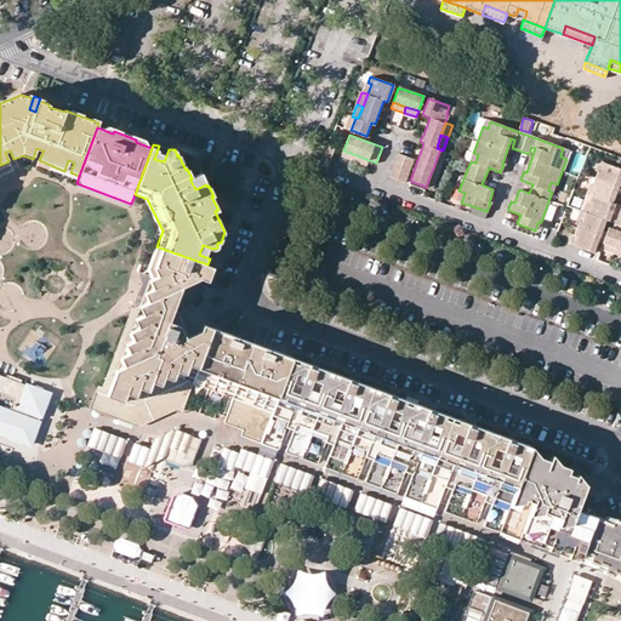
[(159,146),(154,159),(164,161),(169,149),(159,146)]
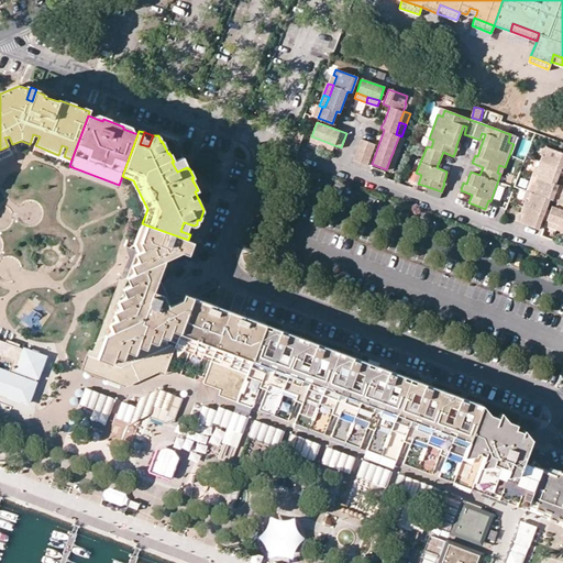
[(400,148),(404,136),(401,136),(399,135),(395,146),(400,148)]
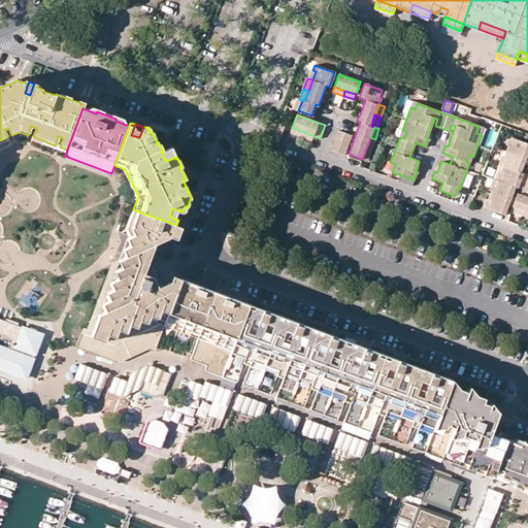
[(290,133),(301,137),(303,132),(292,128),(290,133)]
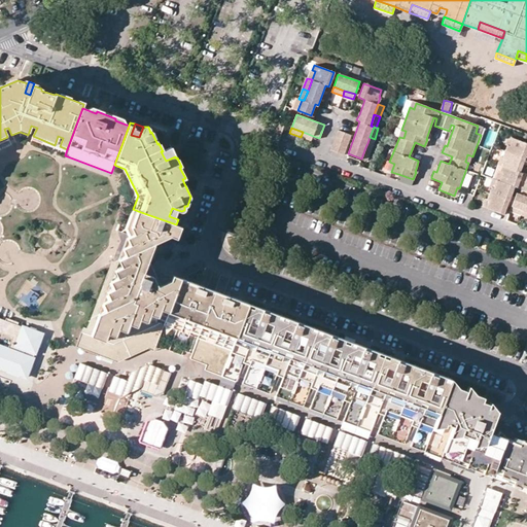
[(351,135),(338,130),(330,149),(344,154),(351,135)]
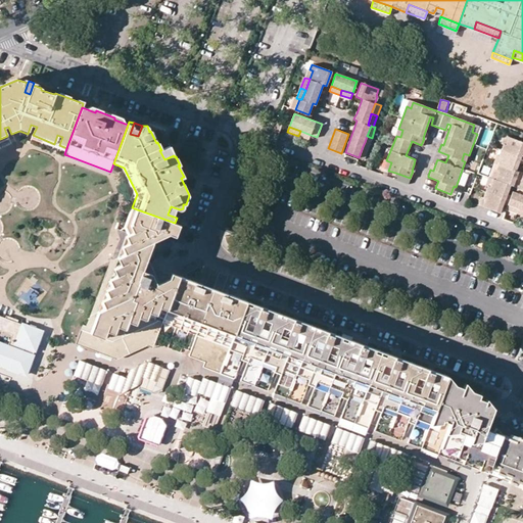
[(311,135),(300,131),(298,136),(308,139),(311,135)]
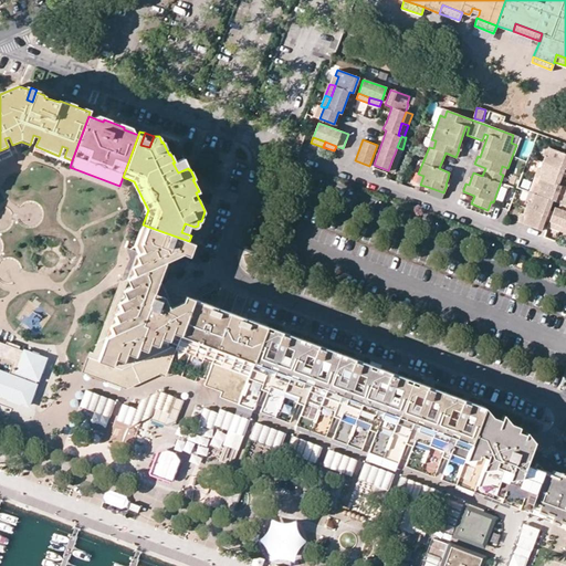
[(397,147),(395,154),(392,158),(398,160),(402,149),(397,147)]
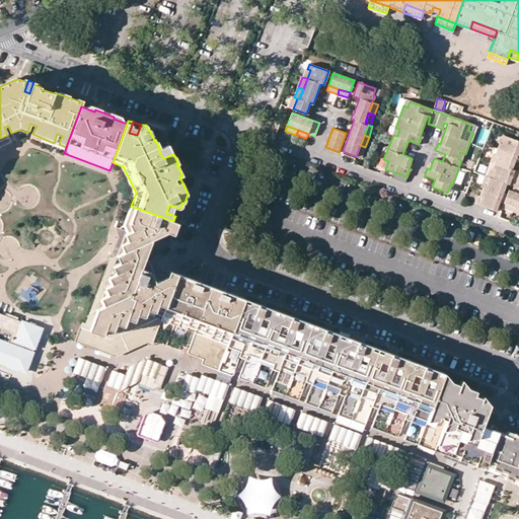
[(511,168),(518,146),(518,141),(504,136),(501,143),(499,142),(494,153),(497,154),(492,168),(495,169),(492,177),(489,176),(486,184),(483,183),(478,196),(482,196),(478,205),(495,211),(506,183),(508,184),(514,169),(511,168)]
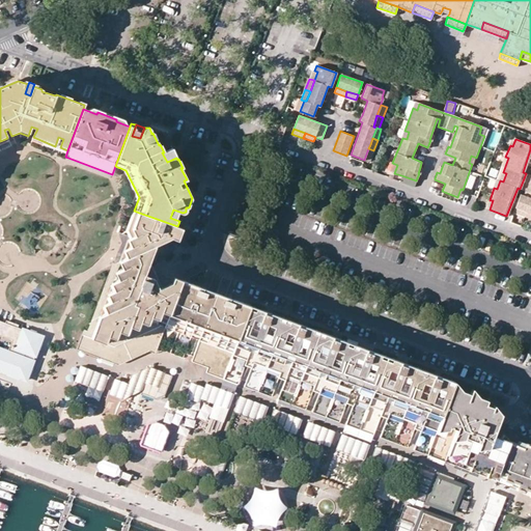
[(167,162),(176,158),(171,148),(164,152),(162,152),(167,162)]
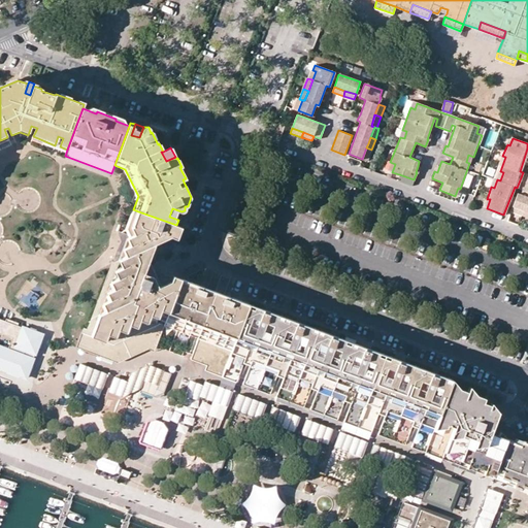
[(367,161),(371,150),(366,147),(362,159),(367,161)]
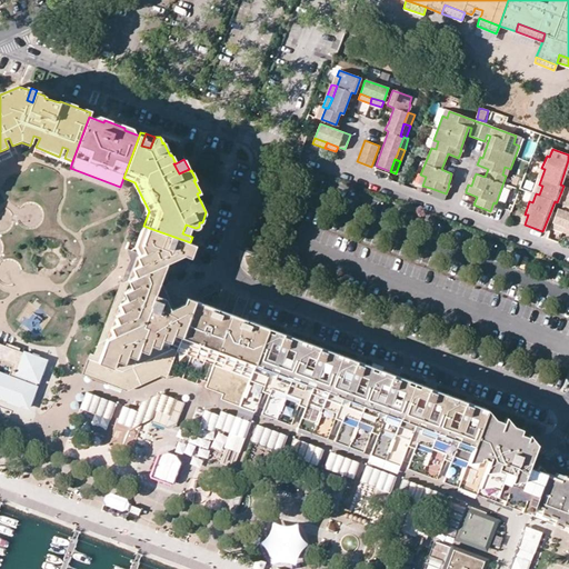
[(533,193),(536,193),(539,195),(542,186),(539,185),(537,183),(533,193)]
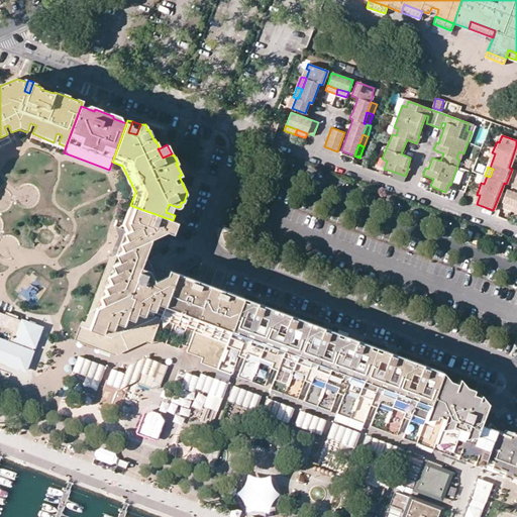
[(405,176),(391,171),(389,177),(403,182),(405,176)]
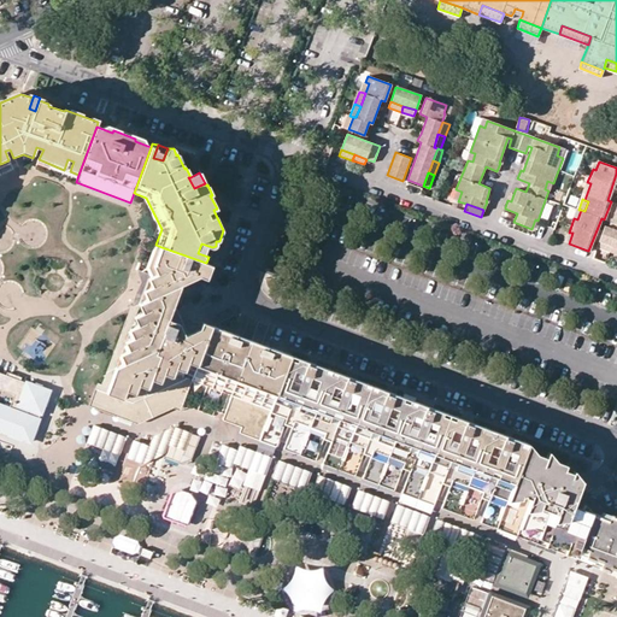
[(616,229),(603,224),(598,241),(610,246),(616,247),(616,229)]
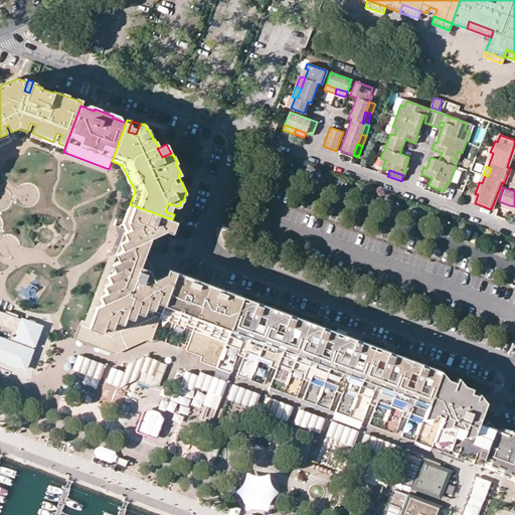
[(497,206),(507,210),(509,205),(499,201),(497,206)]
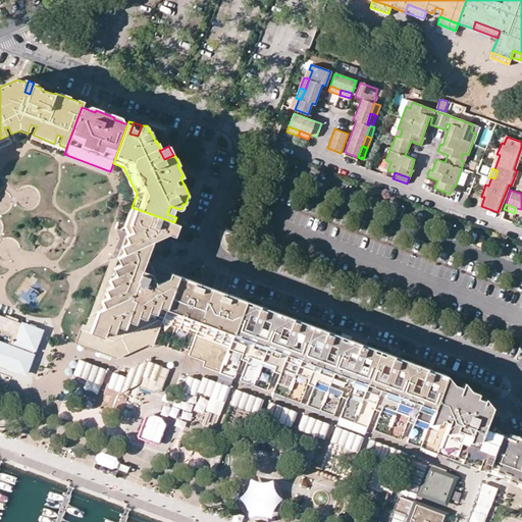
[(167,214),(176,217),(179,209),(170,206),(167,214)]
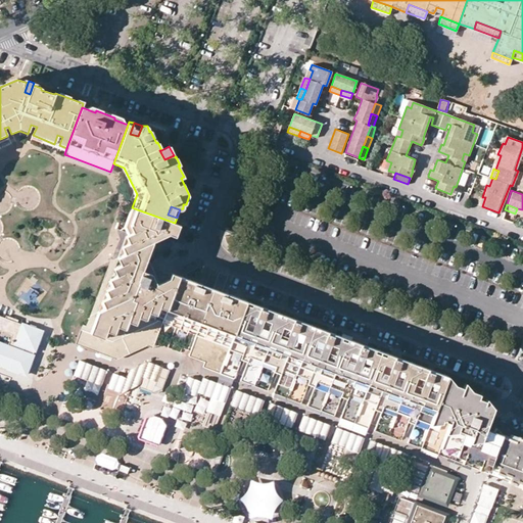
[(86,326),(81,340),(115,353),(147,340),(154,342),(161,322),(179,276),(172,273),(170,279),(163,294),(153,299),(159,284),(157,284),(146,260),(153,241),(169,234),(176,237),(180,225),(175,223),(137,209),(132,223),(132,225),(130,226),(134,232),(126,236),(119,257),(110,260),(86,326)]
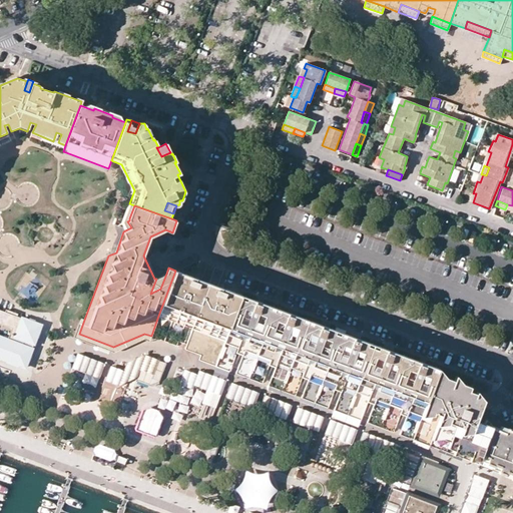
[(175,271),(158,316),(171,321),(184,326),(189,328),(192,329),(187,344),(202,350),(200,355),(217,361),(241,295),(229,291),(222,288),(175,271)]
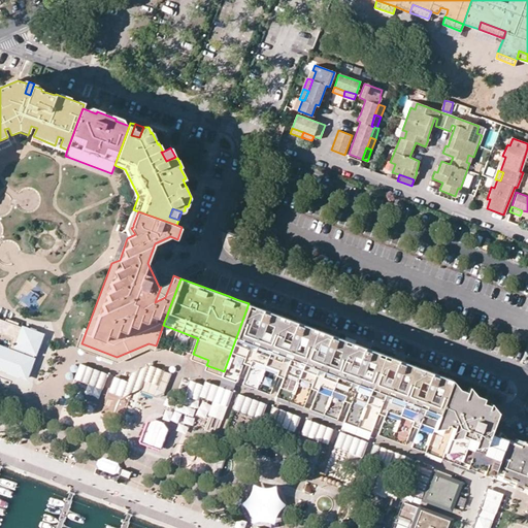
[(161,287),(155,302),(165,297),(171,282),(161,287)]
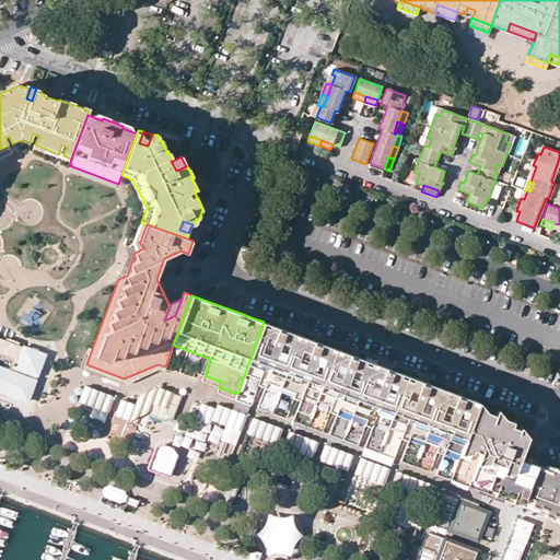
[(264,322),(237,394),(253,399),(257,385),(265,387),(259,401),(288,412),(293,398),(300,400),(295,416),(324,426),(329,411),(336,415),(330,429),(359,439),(364,424),(372,428),(366,442),(396,453),(400,439),(408,441),(403,455),(431,466),(436,452),(443,454),(439,468),(453,474),(473,422),(477,408),(479,403),(264,322)]
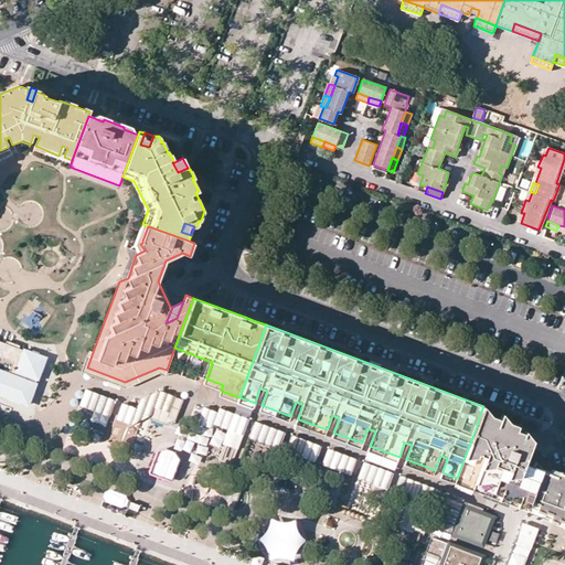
[(0,393),(1,394),(4,395),(7,396),(20,402),(27,404),(44,358),(18,349),(6,344),(0,341),(0,356),(13,362),(9,373),(0,370),(0,393)]
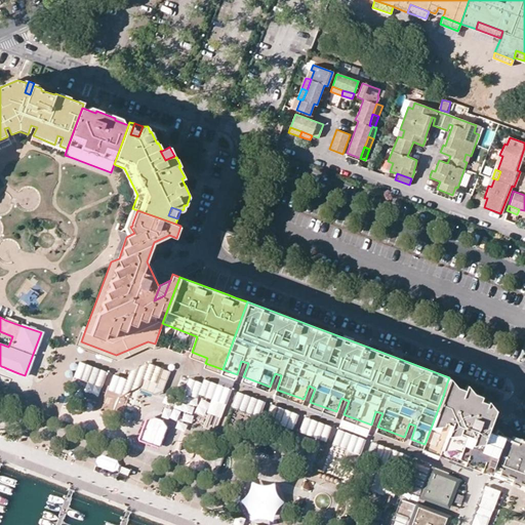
[(83,326),(76,345),(117,361),(149,348),(153,349),(155,344),(148,341),(116,355),(81,341),(86,327),(83,326)]
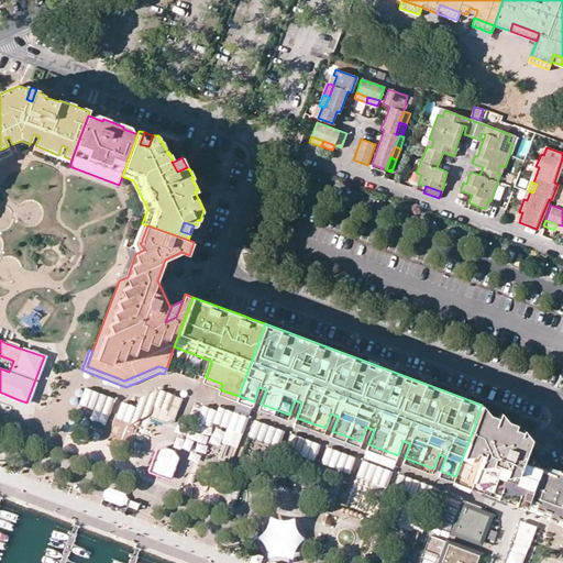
[(222,384),(206,377),(203,383),(220,389),(222,384)]
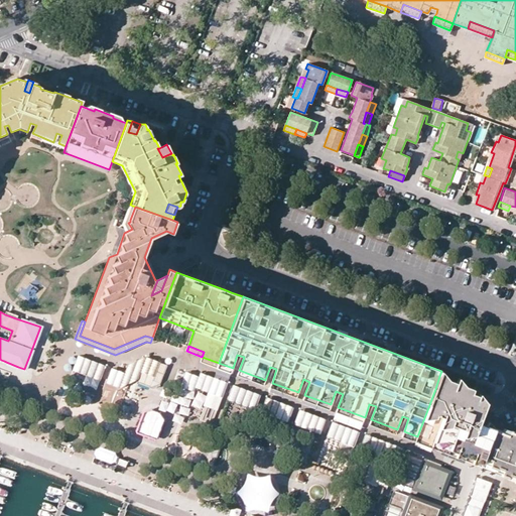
[(105,366),(77,356),(72,370),(99,381),(105,366)]
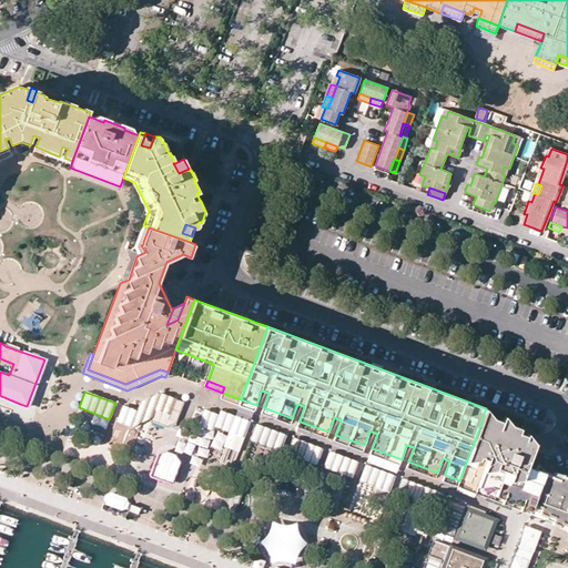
[(222,393),(220,398),(239,405),(241,399),(222,393)]
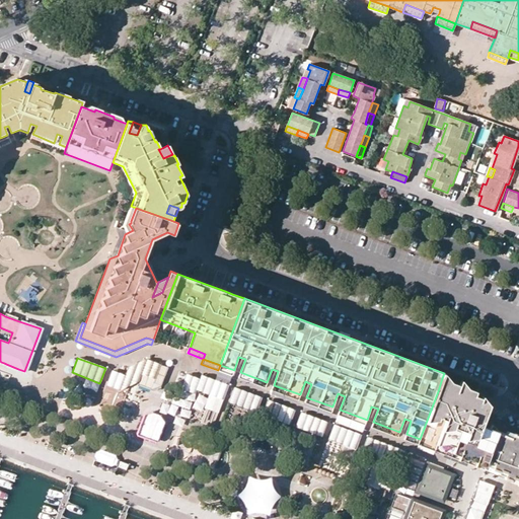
[(137,382),(146,360),(127,368),(125,375),(110,371),(105,385),(119,390),(137,382)]
